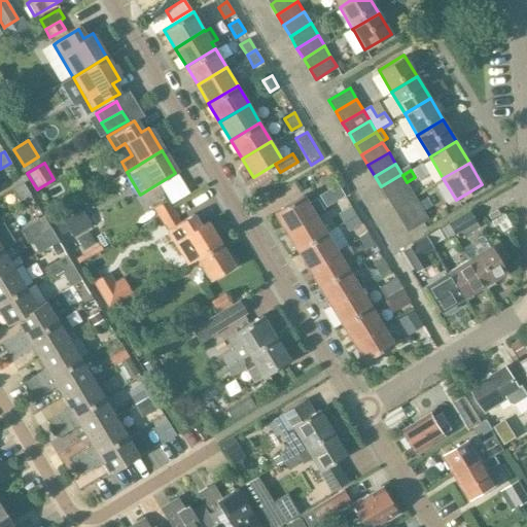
[(401,174),(381,186),(387,198),(409,185),(407,182),(402,175),(401,174)]
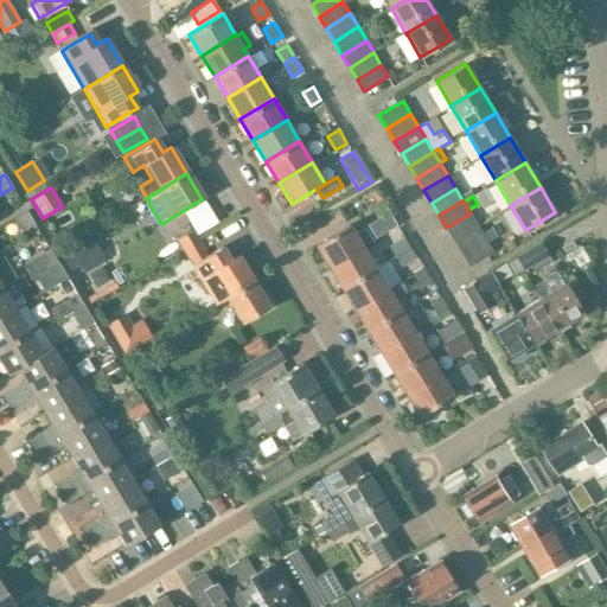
[(13,219),(20,231),(33,224),(26,212),(13,219)]
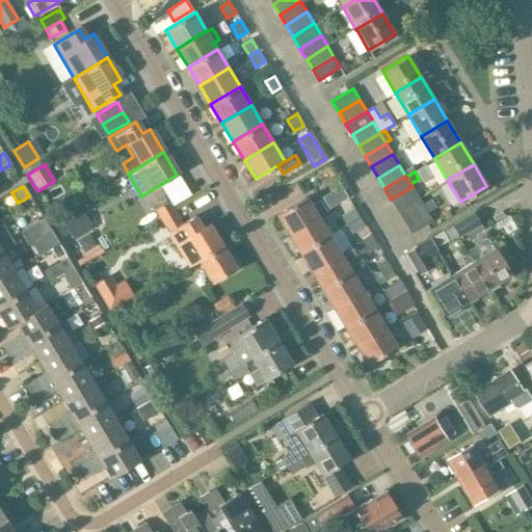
[(331,192),(322,197),(328,209),(339,203),(347,197),(341,186),(331,192)]
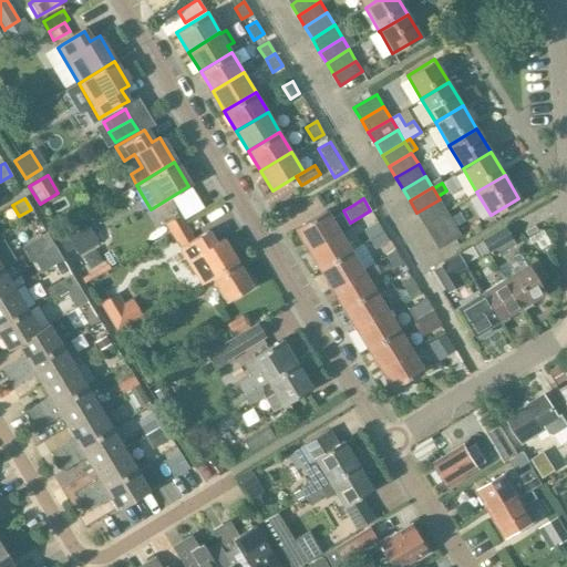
[(416,213),(423,224),(446,210),(440,199),(416,213)]
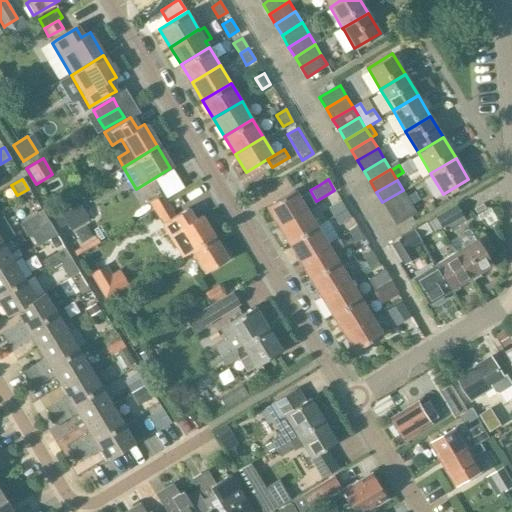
[(294,189),(267,206),(278,224),(306,208),(313,203),(307,193),(300,198),(294,189)]
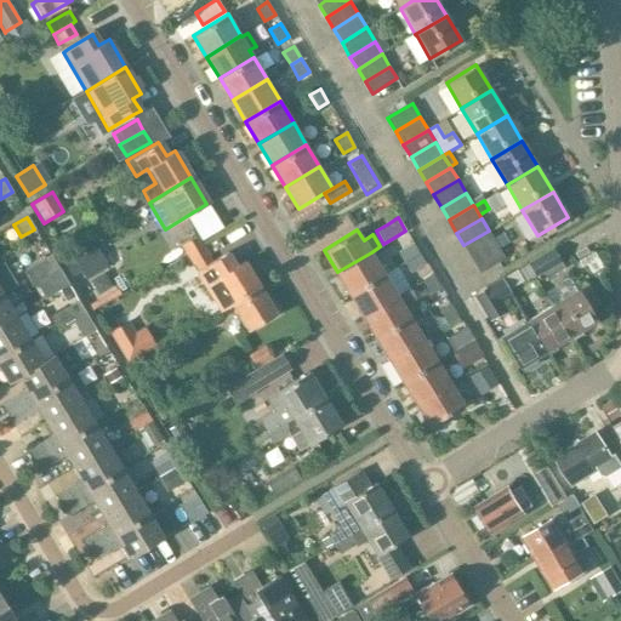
[(463,245),(472,258),(496,243),(489,231),(463,245)]
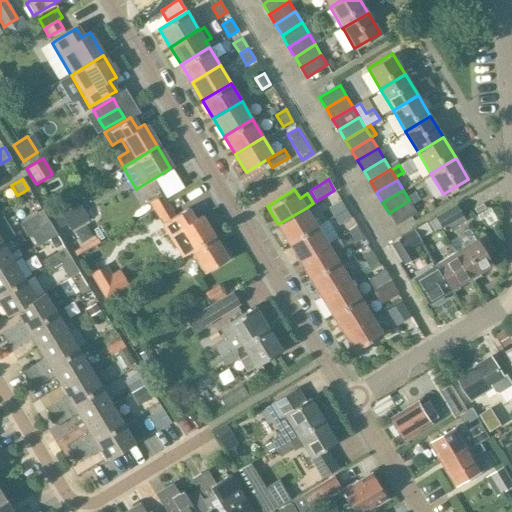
[(154,211),(168,202),(163,194),(149,203),(154,211)]
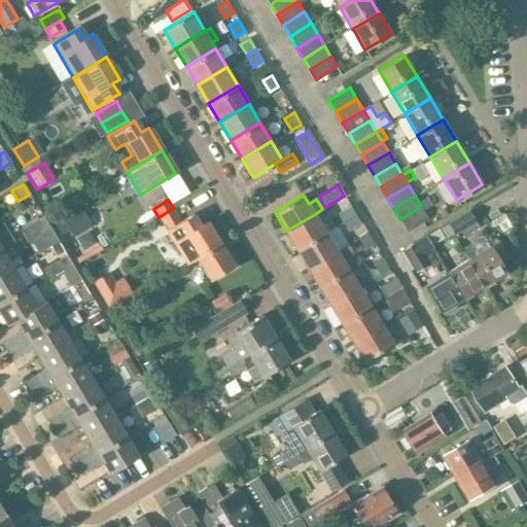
[(61,219),(57,222),(63,234),(69,230),(73,236),(92,225),(81,208),(76,211),(73,206),(59,213),(62,218),(61,219)]
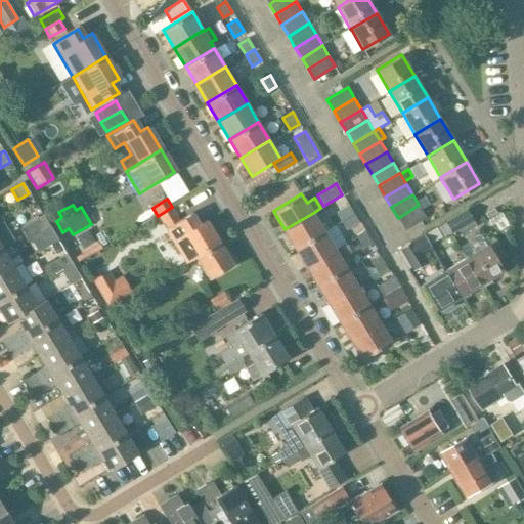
[(419,205),(398,218),(404,229),(426,217),(419,205)]
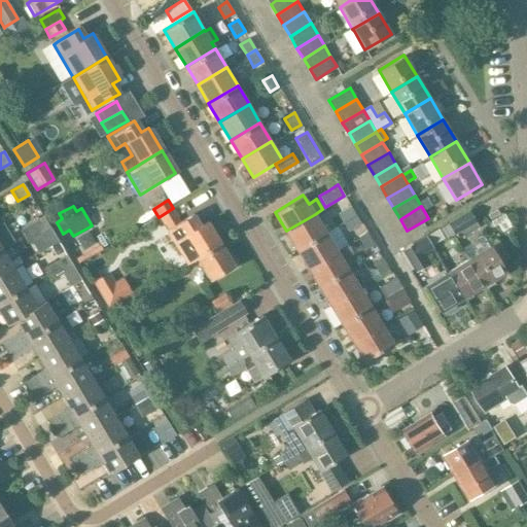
[(350,207),(338,214),(343,222),(355,215),(350,207)]
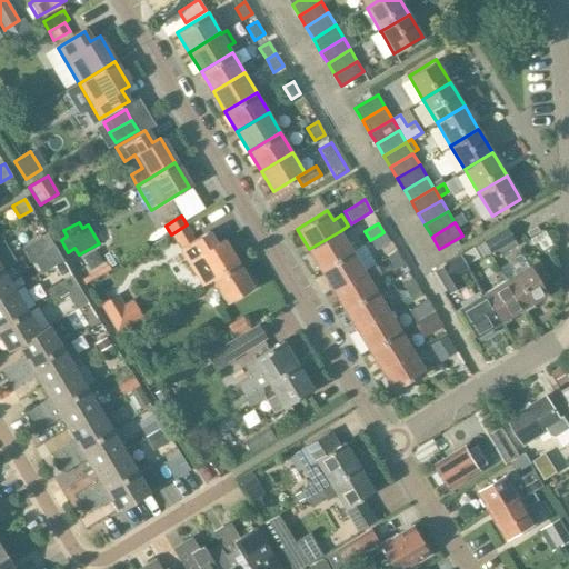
[(187,225),(171,235),(177,243),(192,233),(187,225)]
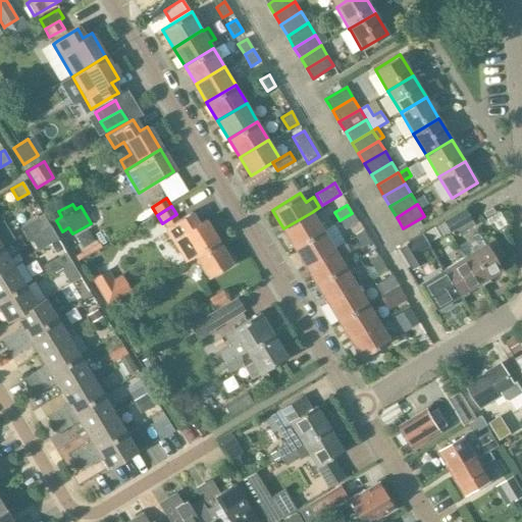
[(465,209),(444,221),(451,232),(456,229),(459,235),(474,225),(465,209)]
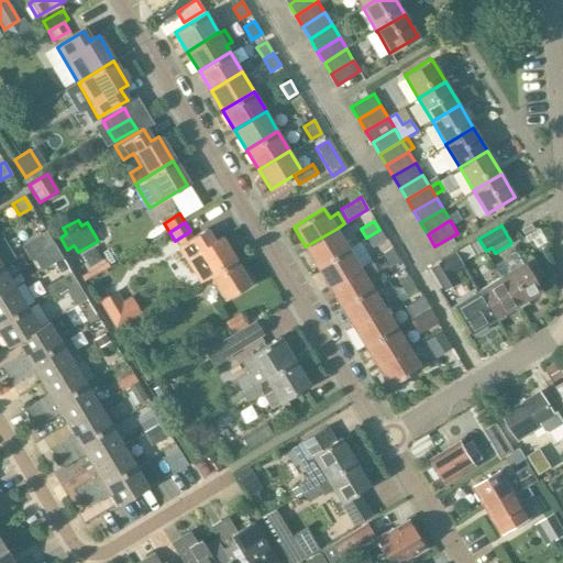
[(306,247),(318,266),(348,249),(337,229),(306,247)]
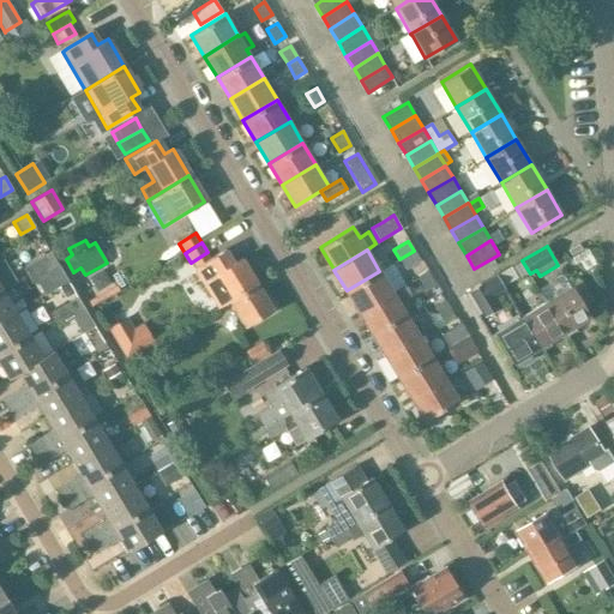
[(578,263),(583,271),(595,265),(588,250),(571,259),(575,265),(578,263)]
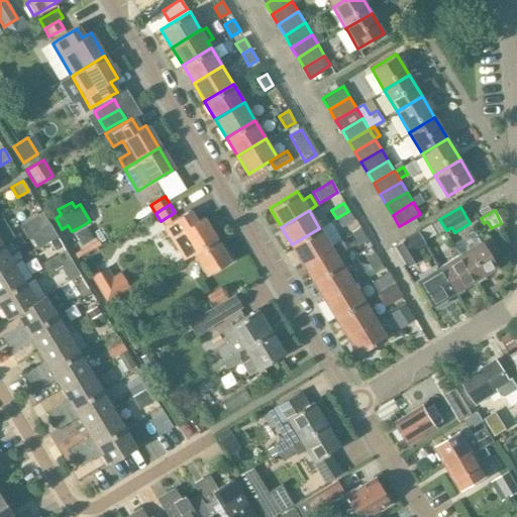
[(190,255),(191,255),(214,240),(202,218),(194,222),(188,211),(162,227),(182,261),(190,255)]
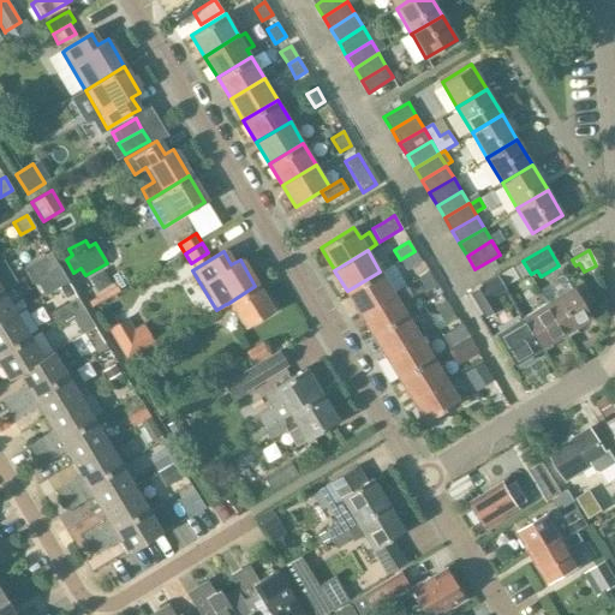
[(415,251),(400,260),(406,269),(421,261),(415,251)]
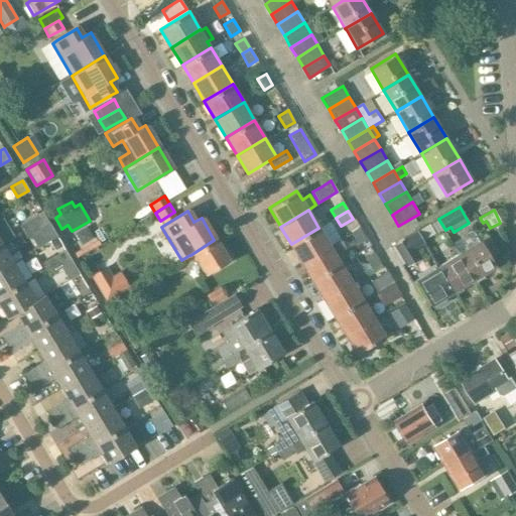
[(42,213),(31,220),(37,230),(48,224),(44,219),(42,213)]
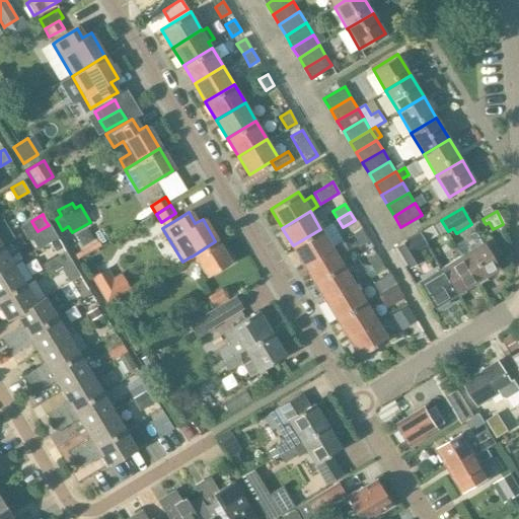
[(38,231),(31,221),(20,227),(26,238),(38,231)]
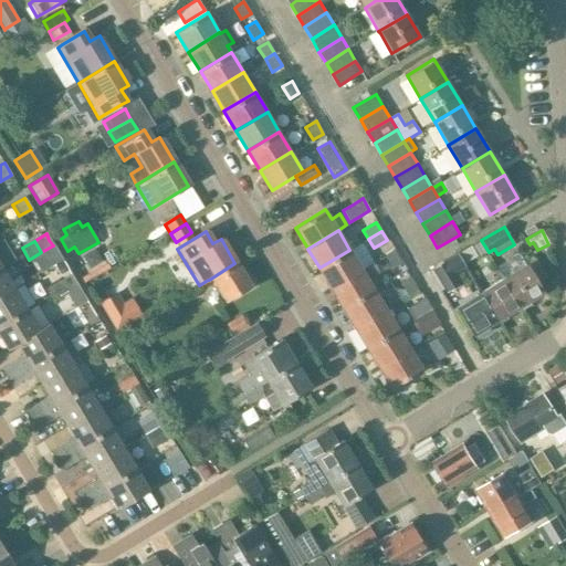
[(471,247),(457,254),(463,264),(477,257),(471,247)]
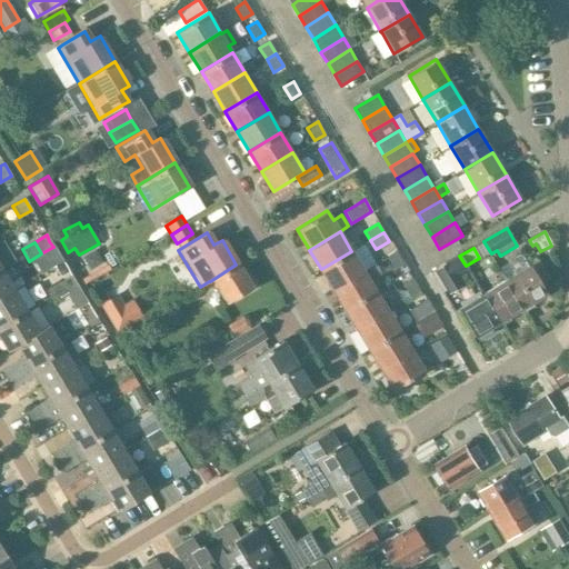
[(321,269),(333,289),(363,271),(351,251),(321,269)]
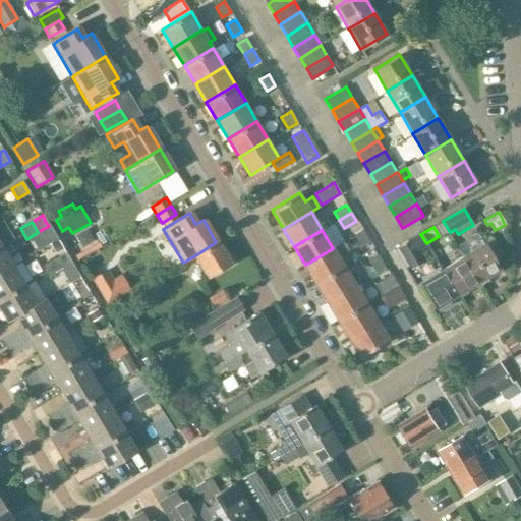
[(53,231),(38,240),(42,248),(58,239),(53,231)]
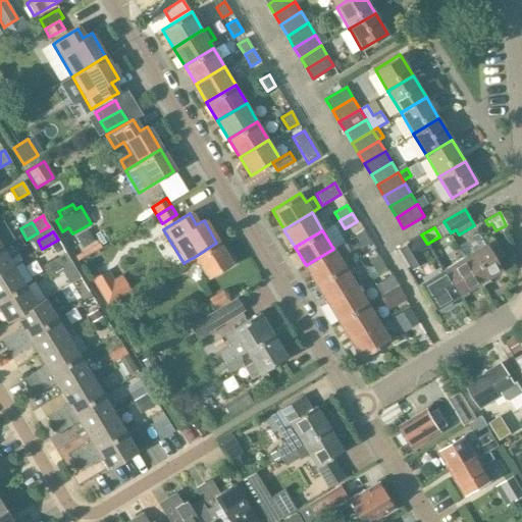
[(370,243),(363,231),(355,237),(361,248),(370,243)]
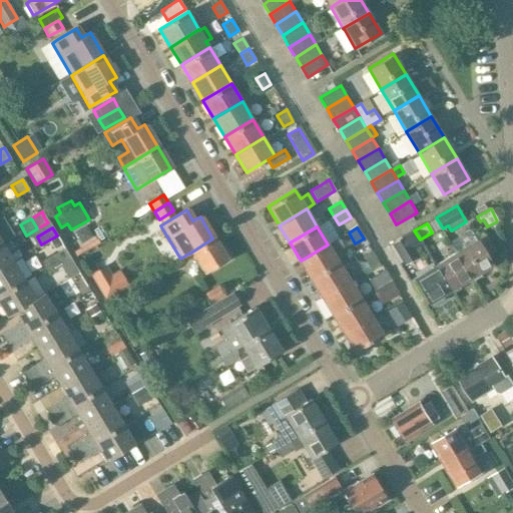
[(420,239),(414,230),(401,238),(389,246),(399,263),(401,262),(404,266),(416,258),(411,248),(421,241),(420,239)]
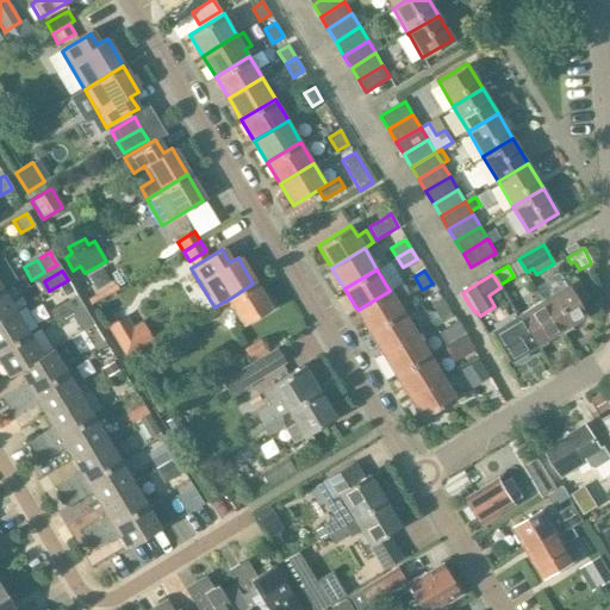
[(68,281),(58,287),(64,297),(74,291),(68,281)]
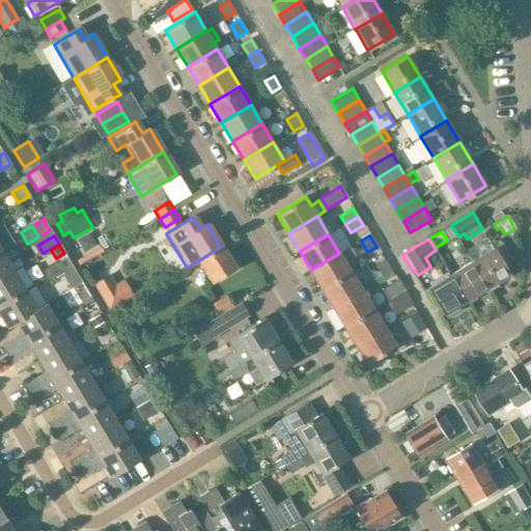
[(220,247),(196,262),(208,284),(233,269),(220,247)]
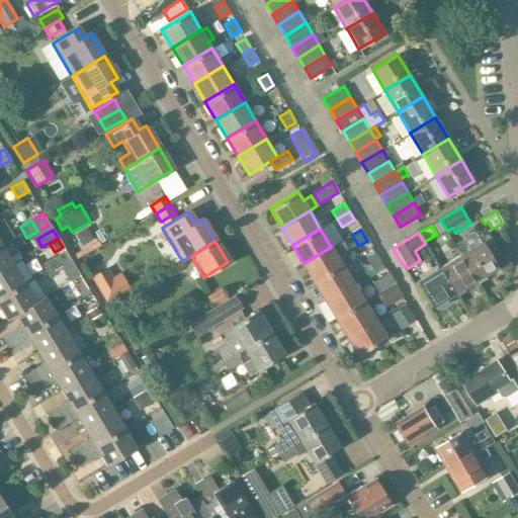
[(482,241),(460,254),(476,279),(498,266),(482,241)]
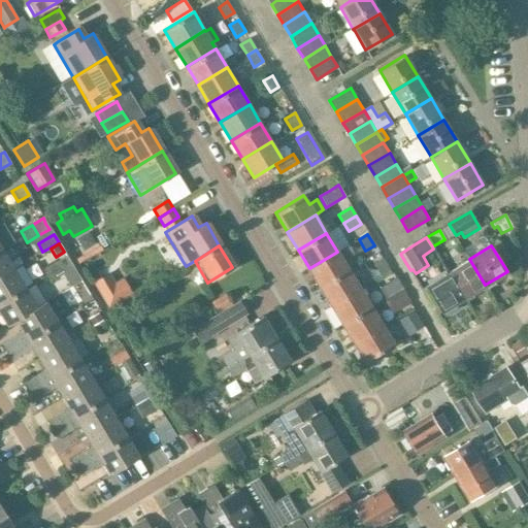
[(337,252),(309,268),(320,288),(349,270),(342,260),(353,254),(349,246),(338,253),(337,252)]
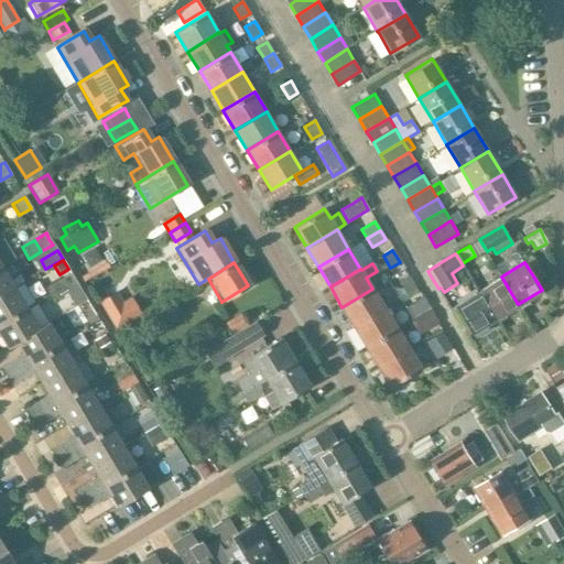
[(0,295),(13,288),(1,268),(0,268),(0,295)]
